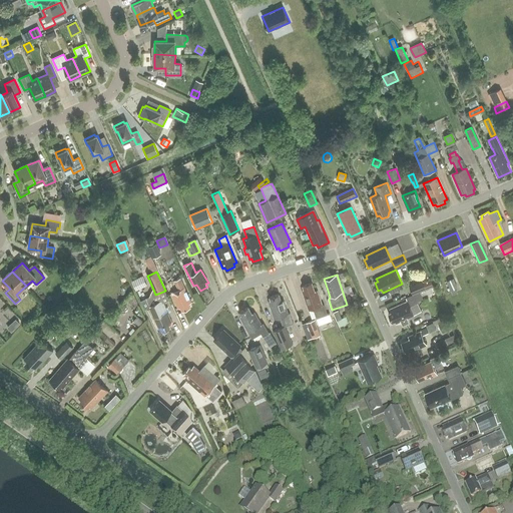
[(143,277),(132,282),(136,291),(147,286),(143,277)]
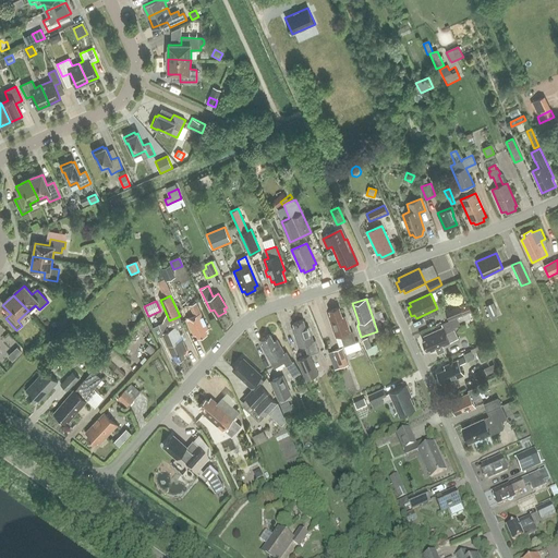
[(206,330),(208,329),(196,303),(190,305),(194,315),(186,318),(194,336),(197,334),(198,338),(207,334),(206,330)]
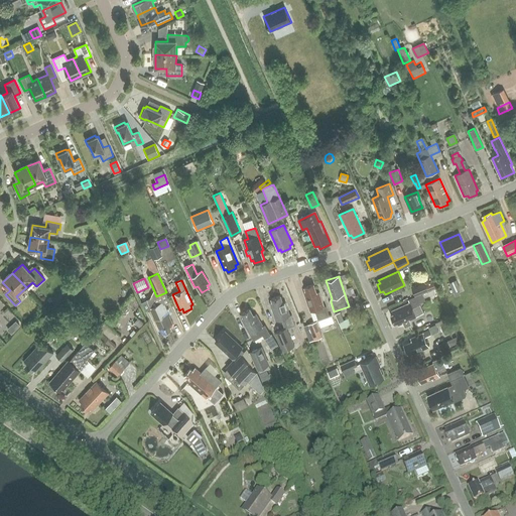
[(428,291),(436,288),(433,280),(425,284),(428,291)]
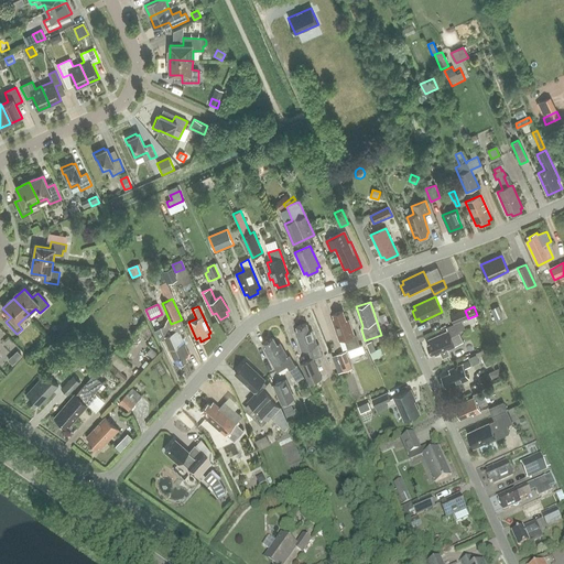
[(502,316),(498,306),(490,310),(496,320),(502,316)]
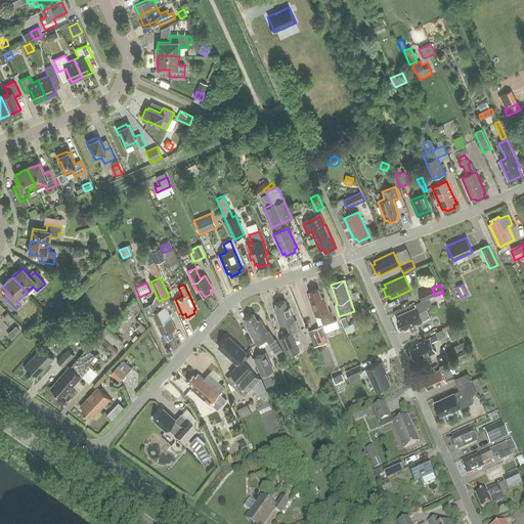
[(418,293),(422,302),(435,296),(432,289),(431,288),(418,293)]
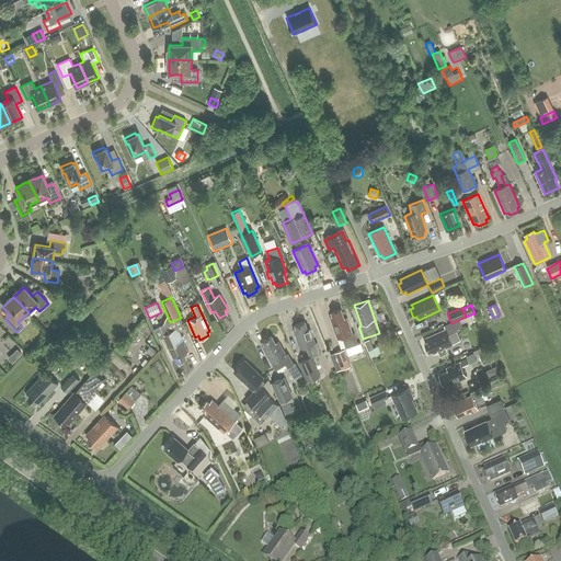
[(333,317),(330,318),(338,340),(343,338),(346,347),(348,355),(364,351),(362,343),(358,344),(354,333),(352,334),(347,318),(344,319),(341,309),(331,312),(333,317)]
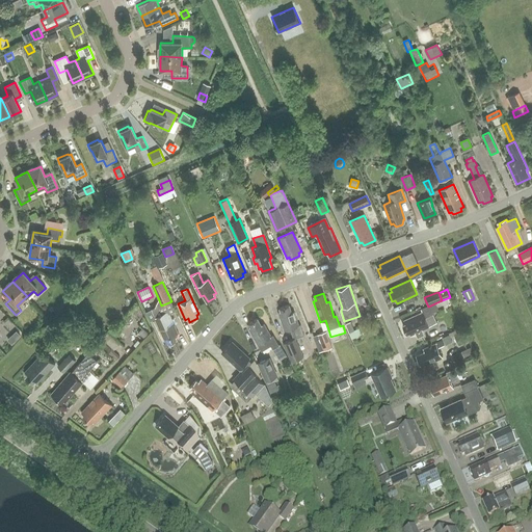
[(364,295),(357,298),(361,306),(367,302),(364,295)]
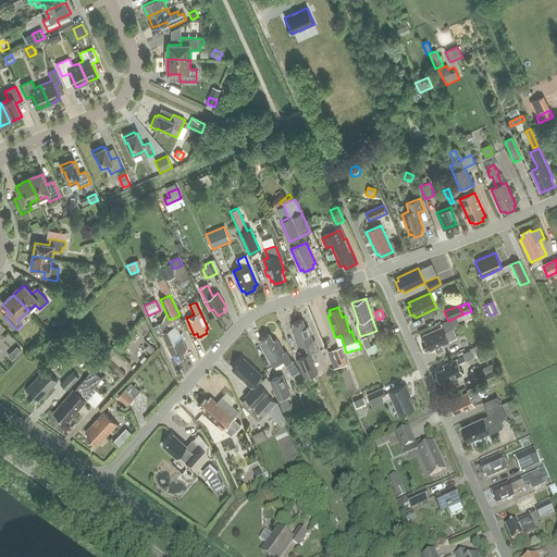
[(425,339),(422,341),(426,349),(429,348),(430,351),(435,349),(436,351),(440,353),(443,350),(444,348),(443,346),(449,343),(445,333),(453,330),(453,329),(454,327),(459,325),(457,318),(442,325),(443,327),(423,336),(425,339)]
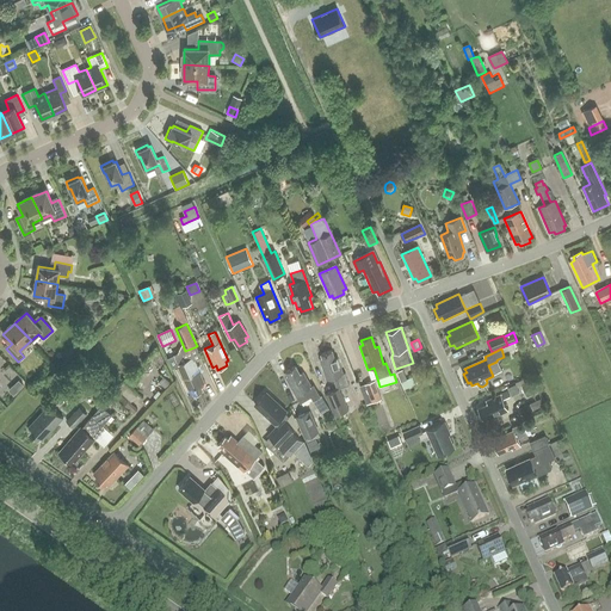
[(345,374),(344,374),(339,358),(335,359),(333,350),(321,355),(323,358),(320,359),(327,381),(333,378),(338,389),(327,394),(335,417),(349,412),(339,389),(350,386),(345,374)]
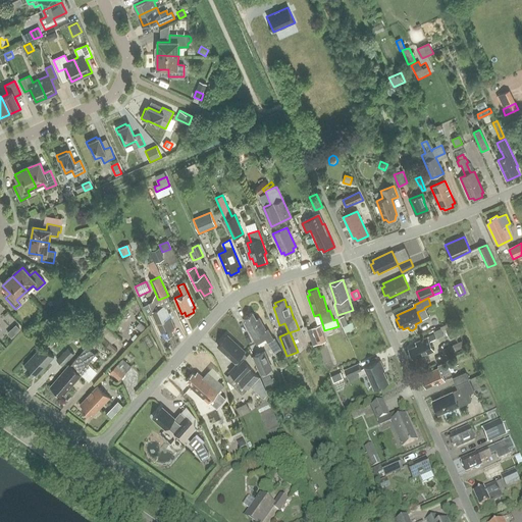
[(165,305),(151,312),(161,335),(164,334),(165,337),(173,333),(172,330),(175,328),(166,307),(165,305)]
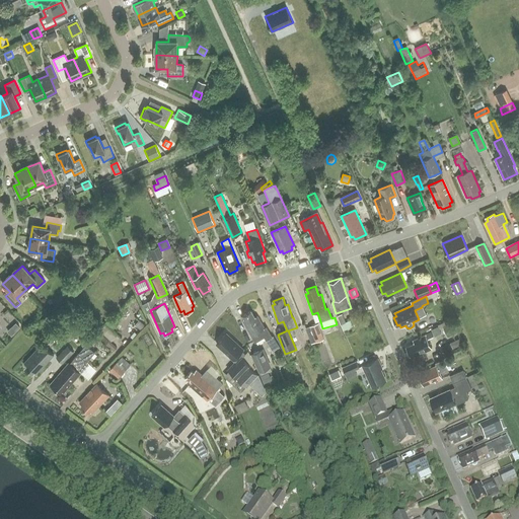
[(267,327),(265,328),(257,316),(255,317),(251,310),(243,315),(245,318),(242,320),(255,343),(265,338),(267,341),(273,338),(267,327)]
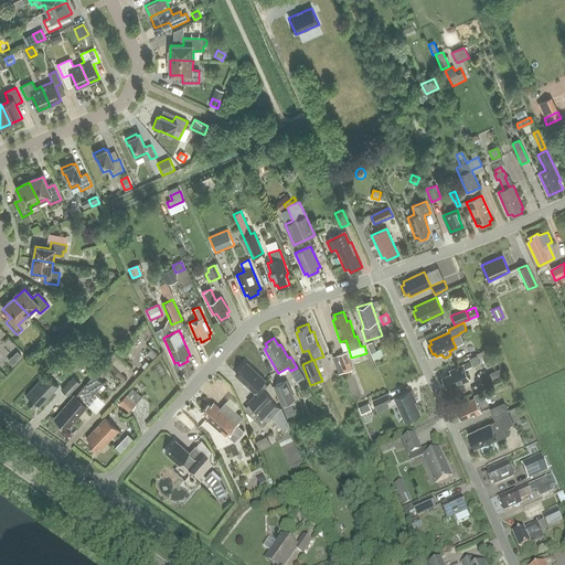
[(373,342),(368,344),(374,361),(384,356),(381,349),(376,351),(373,342)]
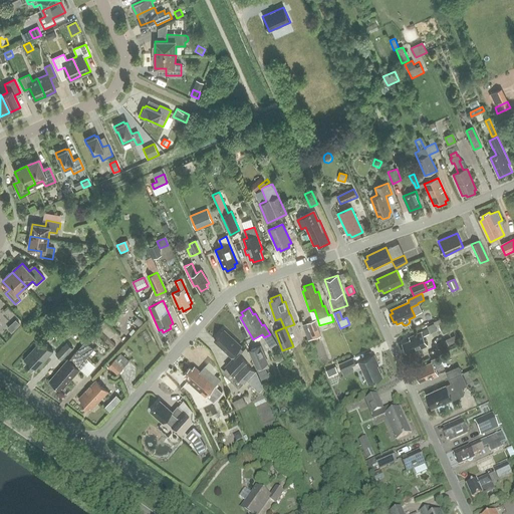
[(450,319),(439,324),(443,334),(454,329),(450,319)]
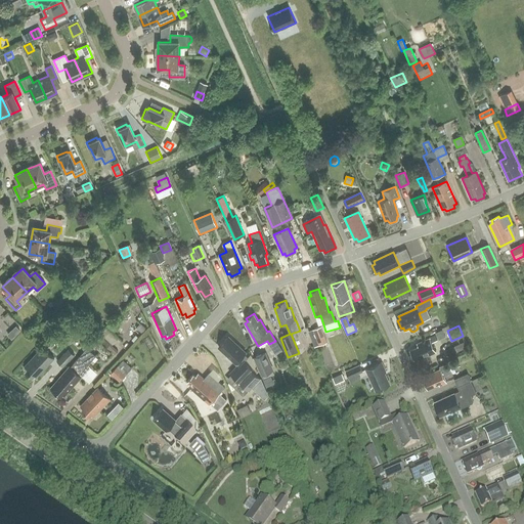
[(328,342),(321,326),(309,331),(315,347),(328,342)]
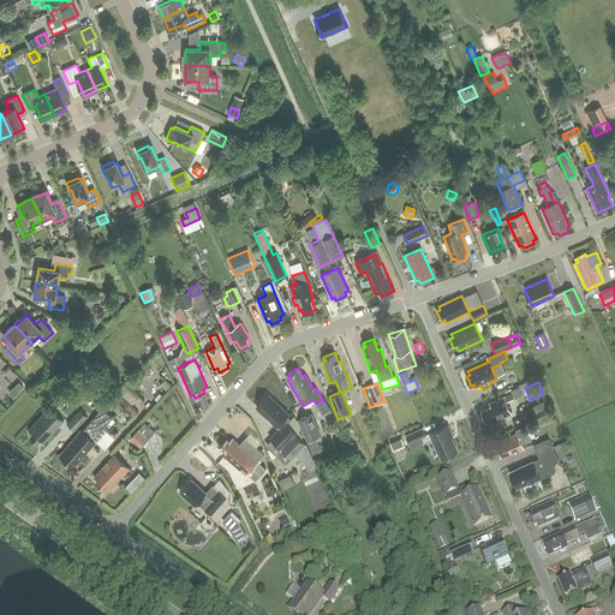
[(132,405),(137,400),(124,387),(119,393),(132,405)]
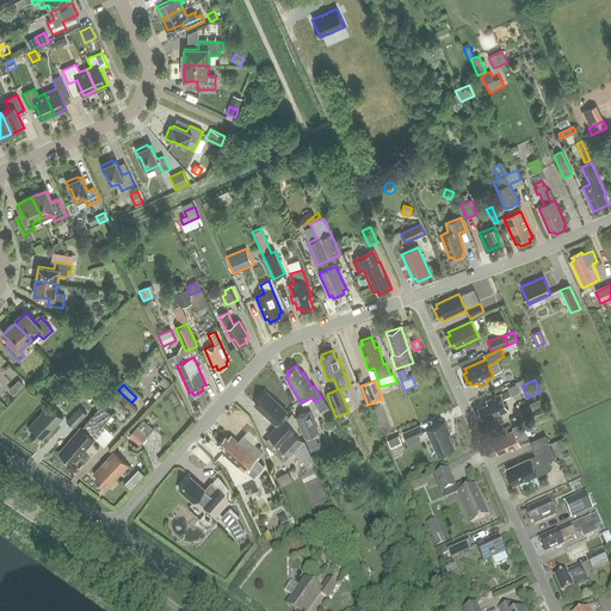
[(12,386),(8,390),(14,395),(18,392),(12,386)]
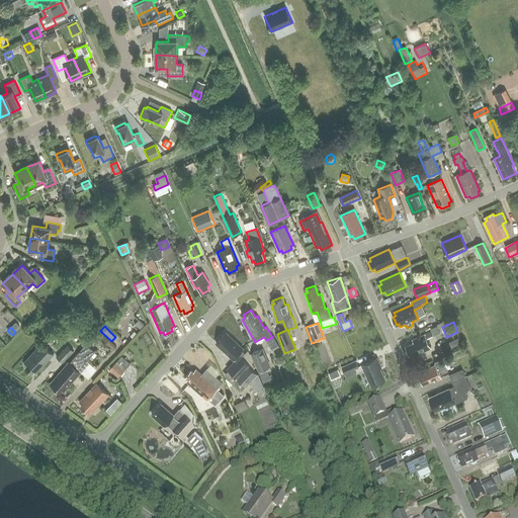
[(431,330),(434,337),(440,334),(437,327),(431,330)]
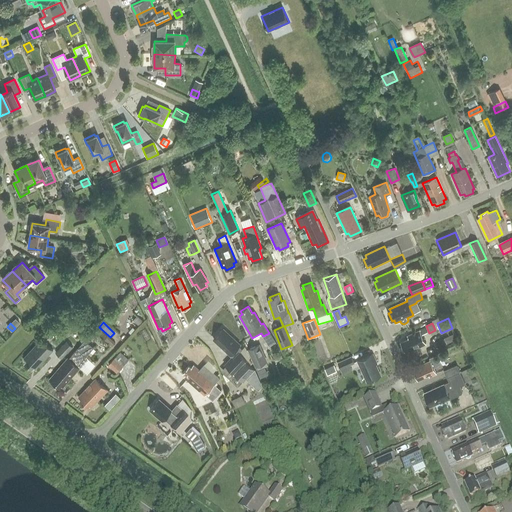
[(95,332),(103,340),(107,336),(99,328),(95,332)]
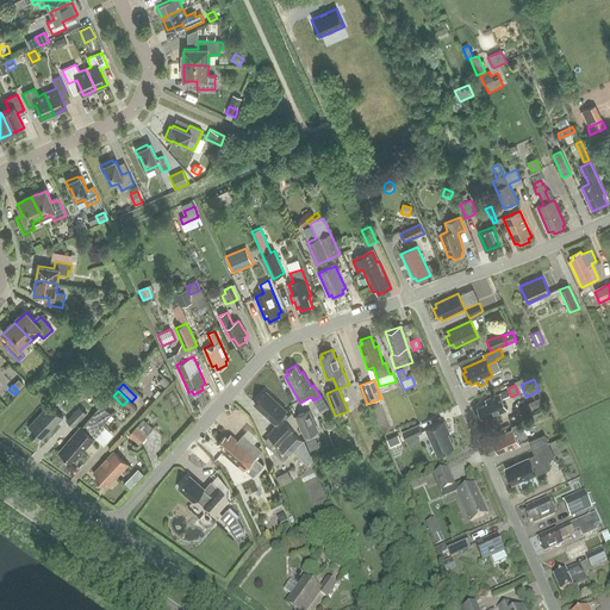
[(503,399),(510,396),(508,391),(486,400),(487,404),(478,408),(483,418),(486,417),(487,419),(508,410),(503,399)]
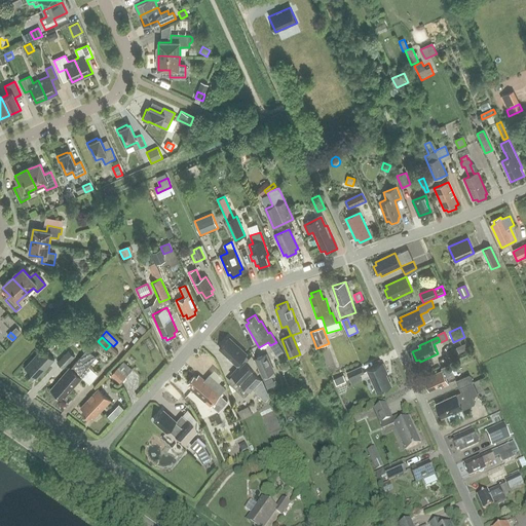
[(243,397),(260,379),(252,372),(254,371),(246,363),(249,360),(246,357),(247,354),(229,338),(220,348),(240,368),(232,377),(239,384),(235,389),(243,397)]
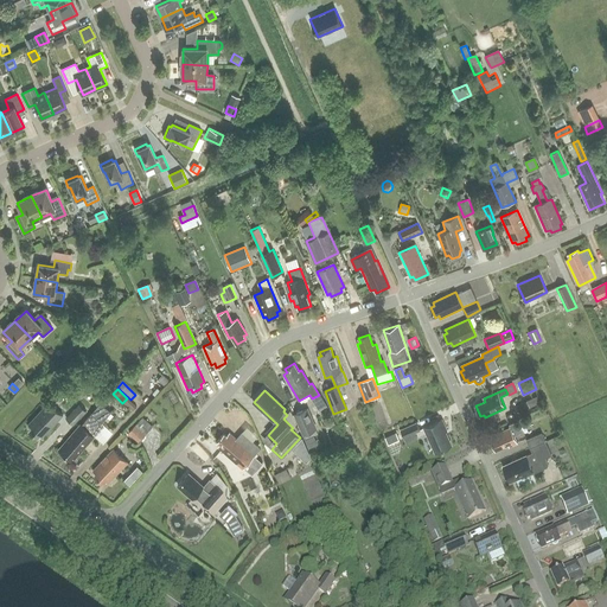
[(42,436),(63,415),(49,402),(29,425),(32,427),(29,430),(37,438),(40,435),(42,436)]
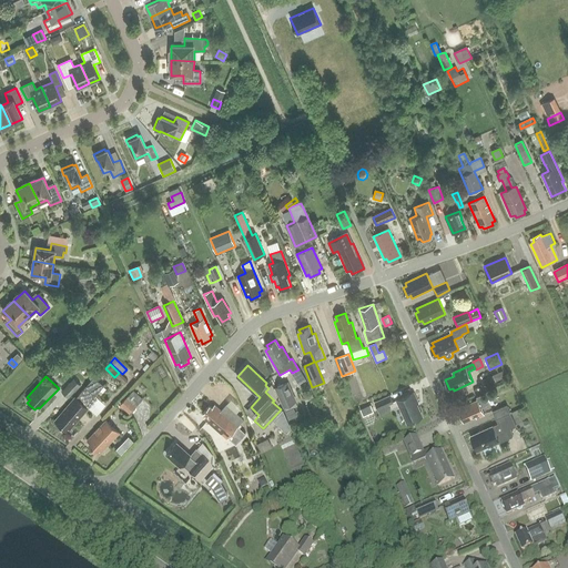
[(496,382),(493,376),(482,381),(485,387),(496,382)]
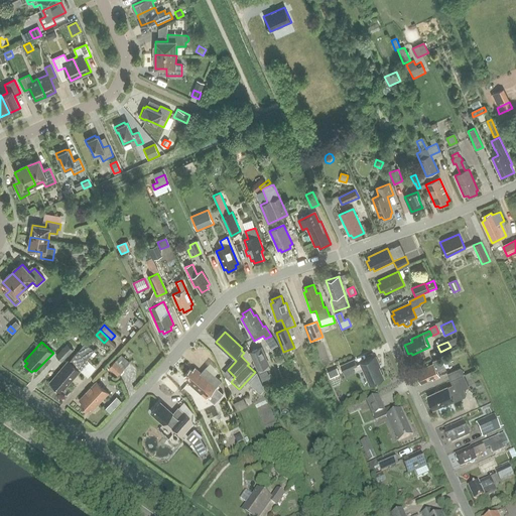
[(68,344),(55,356),(62,362),(74,350),(68,344)]
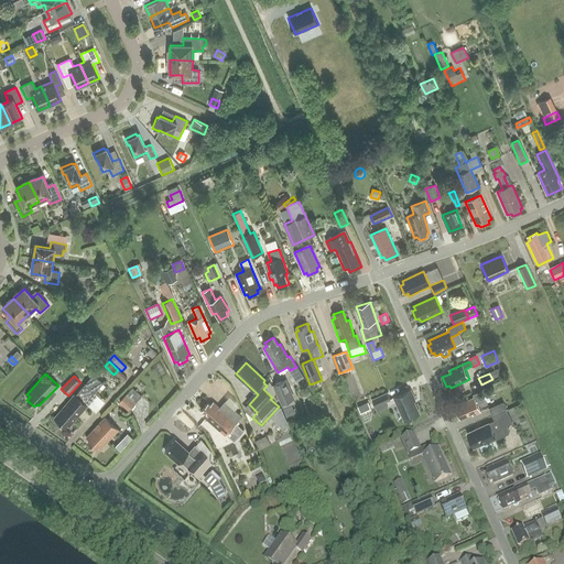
[(93,377),(76,396),(75,396),(54,419),(65,427),(67,425),(69,426),(87,407),(86,405),(96,394),(90,390),(98,381),(93,377)]
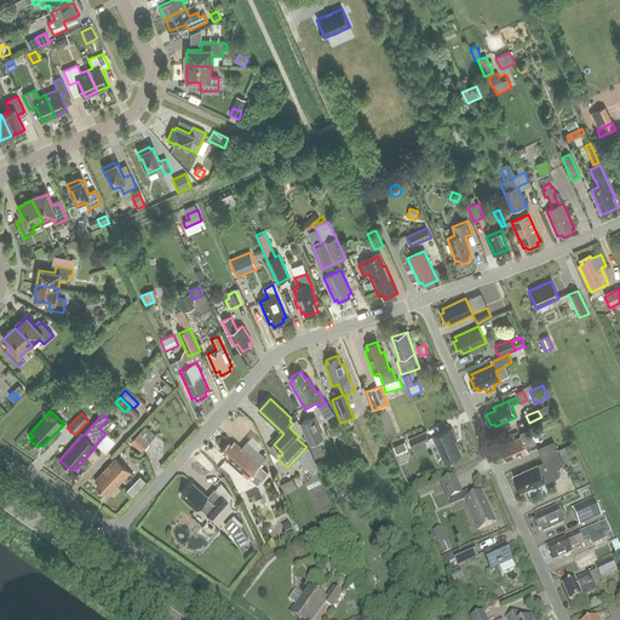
[(314,418),(299,424),(309,446),(323,440),(314,418)]
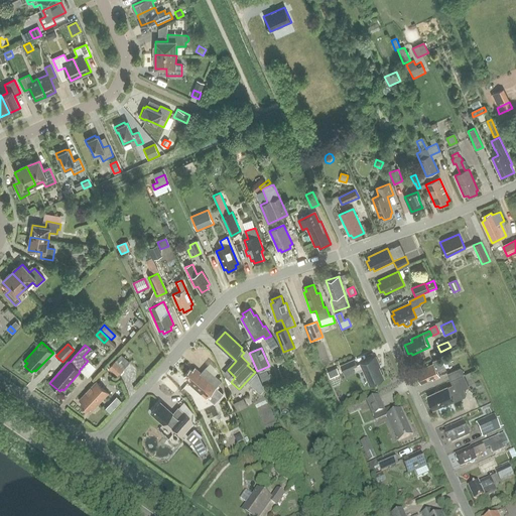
[(435,367),(448,361),(446,355),(432,361),(433,364),(422,369),(423,371),(417,374),(421,383),(431,379),(432,380),(440,377),(435,367)]
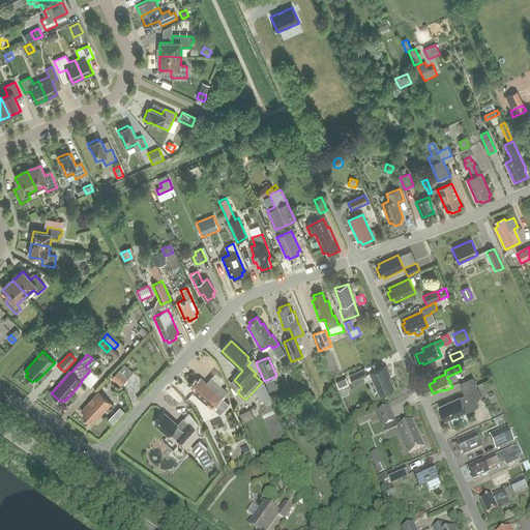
[(371,375),(380,396),(394,389),(389,378),(390,377),(386,367),(371,375)]
